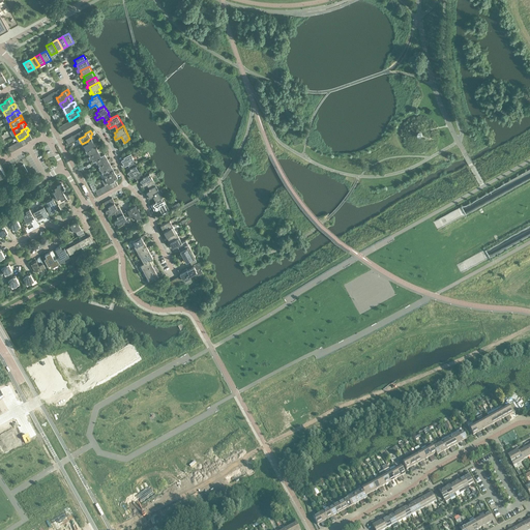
[(94,144),(93,141),(95,140),(93,137),(91,138),(88,140),(88,141),(82,144),(85,150),(91,147),(91,146),(94,144)]
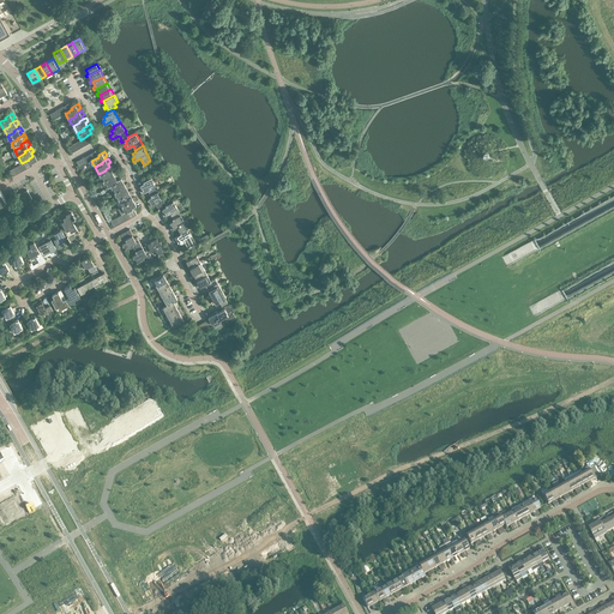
[(113,173),(112,170),(114,169),(112,164),(109,167),(106,169),(106,170),(98,174),(103,181),(109,178),(109,175),(113,173)]
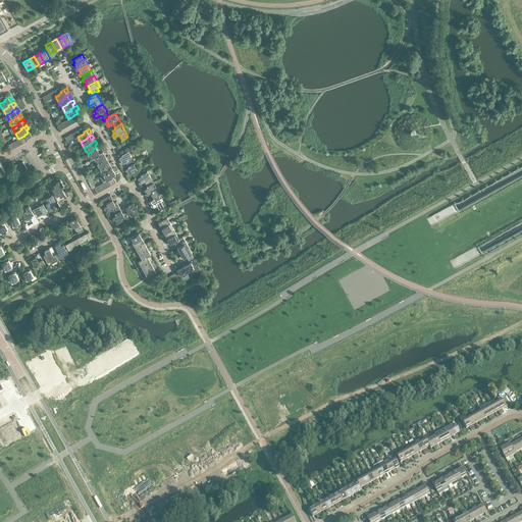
[(100,153),(98,151),(100,149),(99,146),(96,147),(93,149),(93,151),(88,154),(91,160),(94,158),(97,156),(96,155),(100,153)]
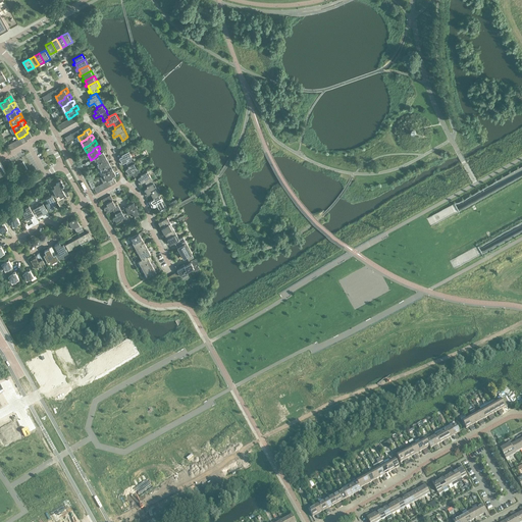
[(106,157),(105,155),(107,153),(105,150),(100,153),(96,155),(97,156),(94,158),(97,163),(103,160),(103,159),(106,157)]
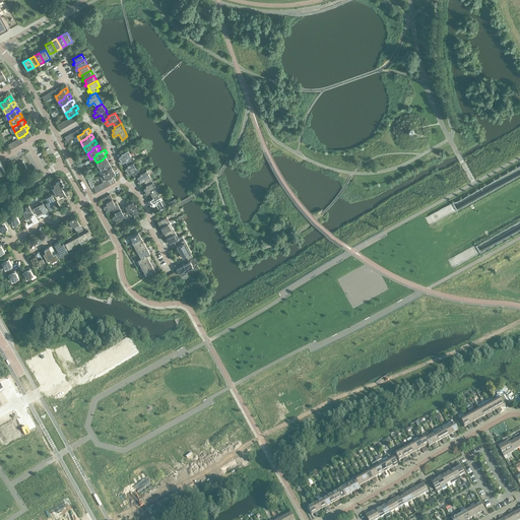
[(134,161),(128,150),(121,153),(122,155),(119,156),(121,159),(118,160),(120,164),(126,160),(128,165),(134,161)]
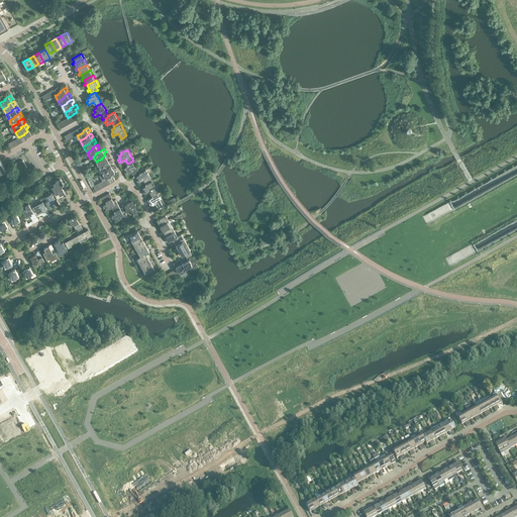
[(108,162),(107,159),(109,158),(107,154),(105,156),(102,158),(102,159),(96,162),(100,168),(105,165),(105,164),(108,162)]
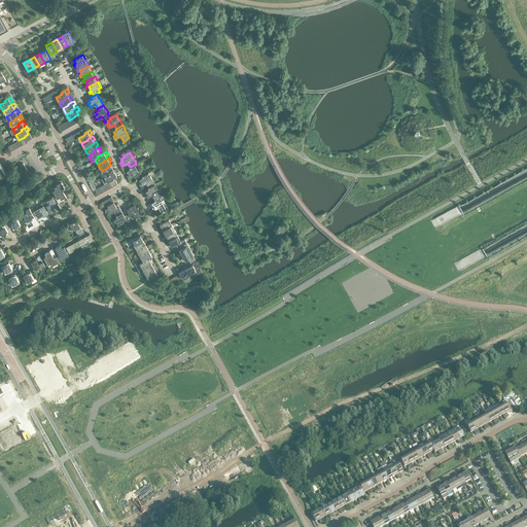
[(28,171),(24,163),(20,165),(16,167),(21,174),(28,171)]
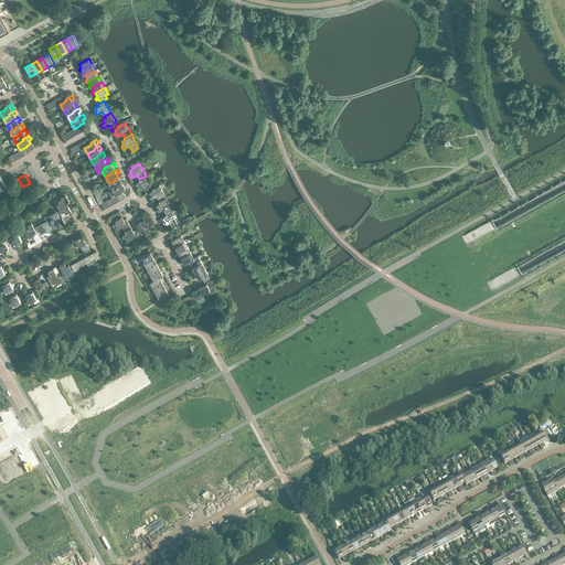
[(121,182),(120,180),(123,179),(120,174),(118,177),(115,179),(115,180),(109,183),(113,190),(118,185),(118,184),(121,182)]
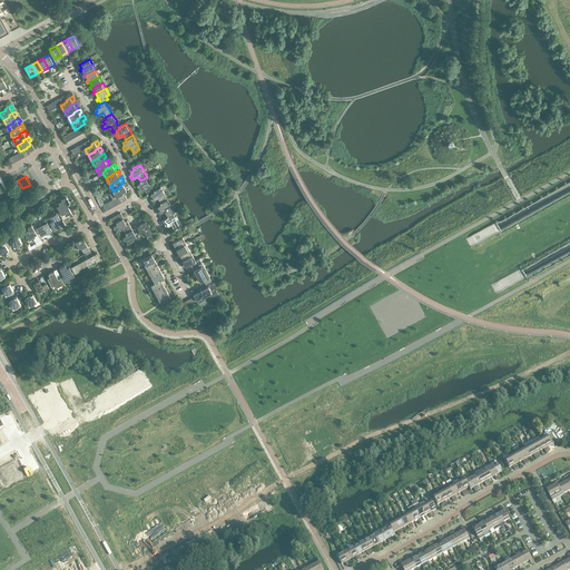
[(155,192),(155,190),(147,177),(140,180),(139,180),(140,183),(137,184),(139,187),(137,189),(139,193),(145,189),(147,193),(147,194),(148,196),(151,194),(155,192)]
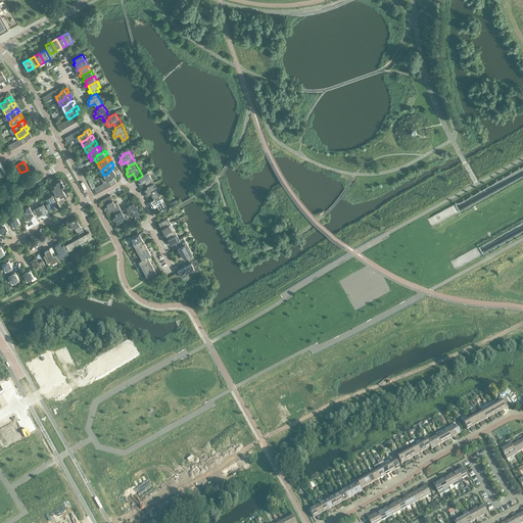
[(116,175),(114,173),(116,171),(115,168),(112,169),(109,171),(109,172),(104,176),(107,181),(108,181),(110,179),(113,178),(112,177),(116,175)]
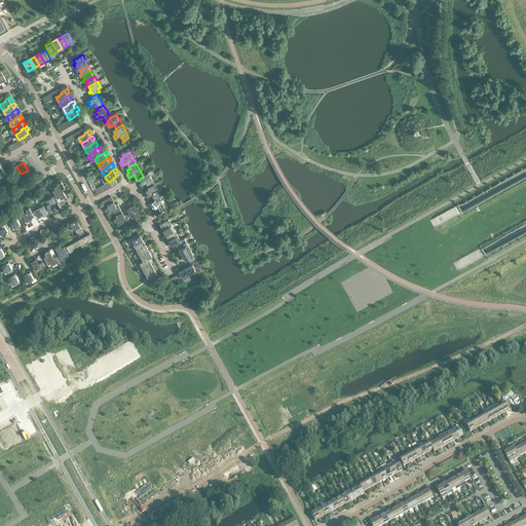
[(154,183),(148,172),(143,176),(143,177),(140,179),(141,182),(139,183),(140,186),(146,183),(148,187),(154,183)]
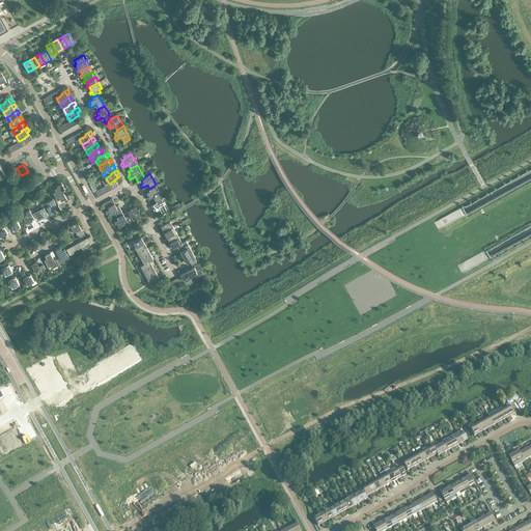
[(64,194),(62,191),(64,189),(62,184),(54,188),(56,191),(53,192),(55,194),(53,195),(54,197),(55,200),(56,200),(60,198),(61,200),(63,199),(65,201),(67,200),(65,195),(64,194)]
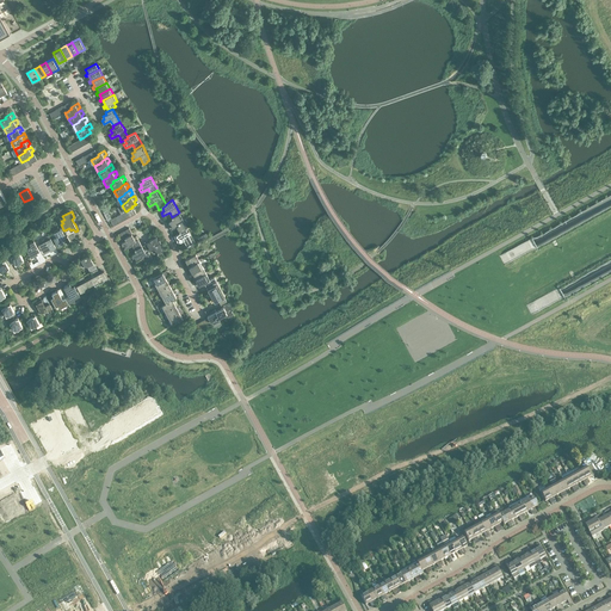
[(187,227),(179,213),(172,217),(173,220),(170,221),(171,224),(168,226),(171,229),(178,226),(180,230),(187,227)]
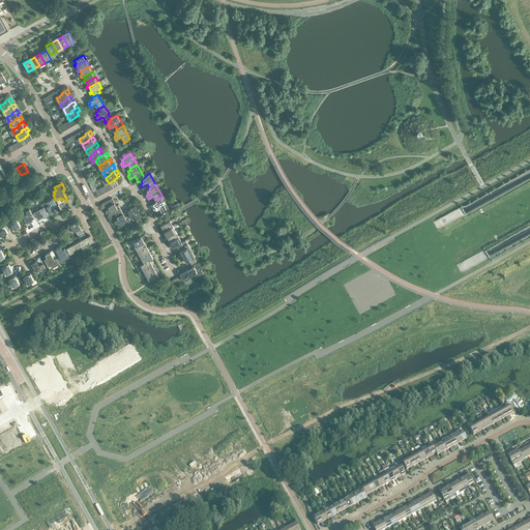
[(57,206),(54,201),(55,200),(54,197),(47,201),(49,205),(47,206),(51,213),(56,211),(55,209),(57,209),(58,212),(61,210),(58,205),(57,206)]
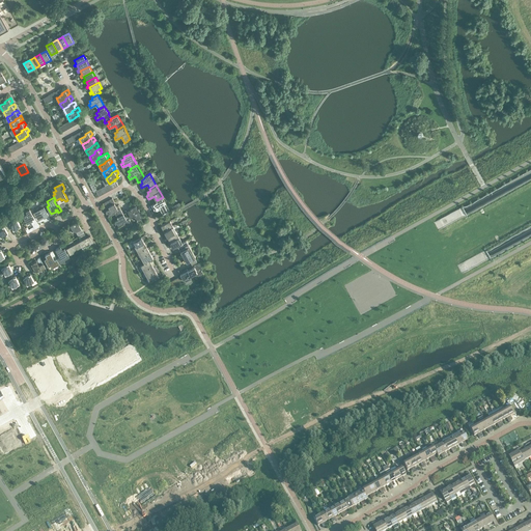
[(169,210),(163,197),(157,200),(156,200),(157,202),(154,204),(156,207),(152,208),(155,212),(161,208),(163,213),(164,215),(167,213),(167,212),(169,210)]
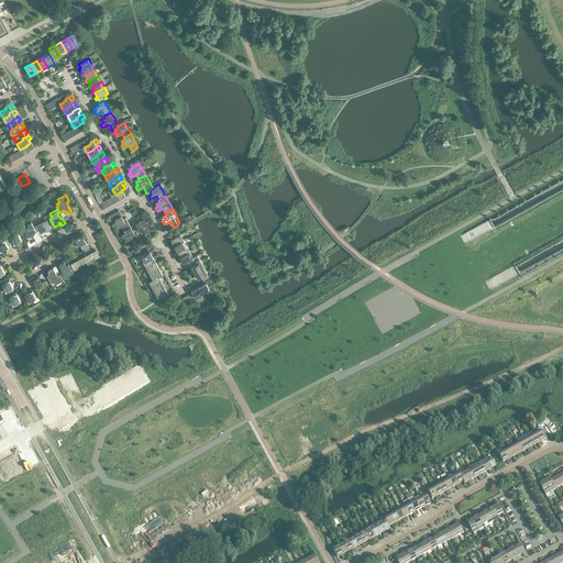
[(131,227),(125,218),(123,219),(121,216),(120,217),(117,219),(114,220),(116,221),(112,223),(116,229),(121,227),(120,225),(121,224),(124,230),(131,227)]
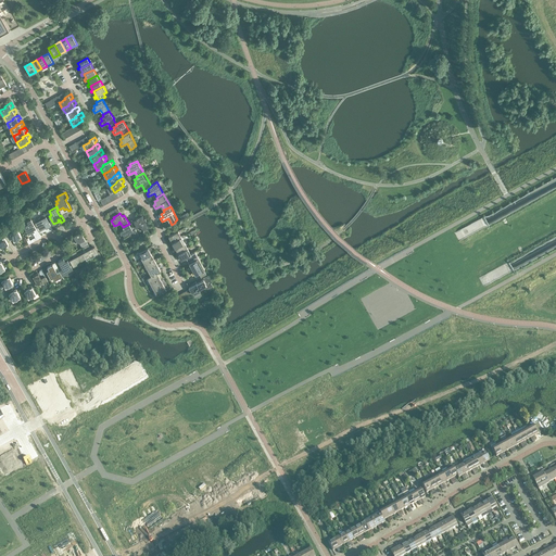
[(51,225),(45,214),(42,215),(43,217),(39,219),(38,217),(34,219),(36,223),(34,224),(35,226),(38,225),(40,230),(46,227),(46,228),(51,225)]
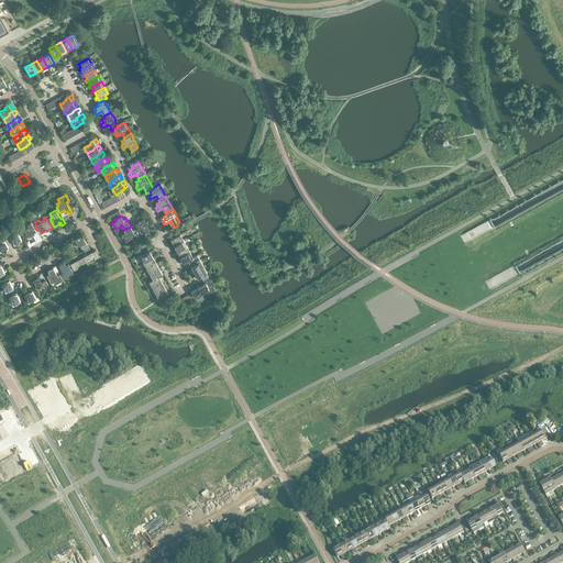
[(152,230),(148,225),(150,225),(145,217),(138,221),(139,222),(133,225),(134,229),(136,232),(143,229),(145,233),(144,233),(145,235),(150,233),(150,232),(152,230)]
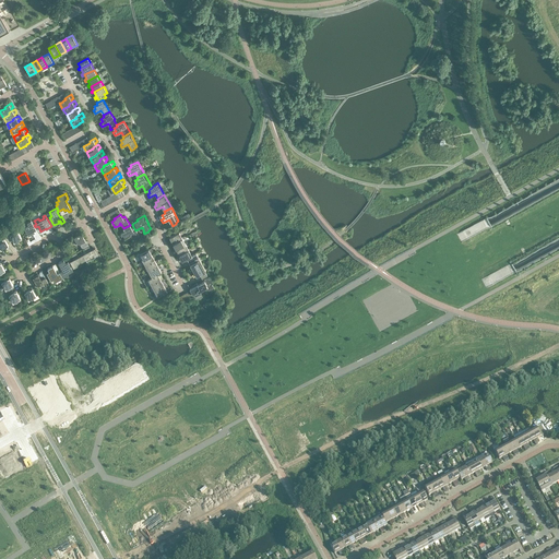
[(36,229),(35,227),(34,225),(32,221),(27,223),(28,225),(24,227),(28,236),(33,234),(35,238),(33,240),(31,241),(30,239),(26,240),(30,246),(42,238),(36,229)]
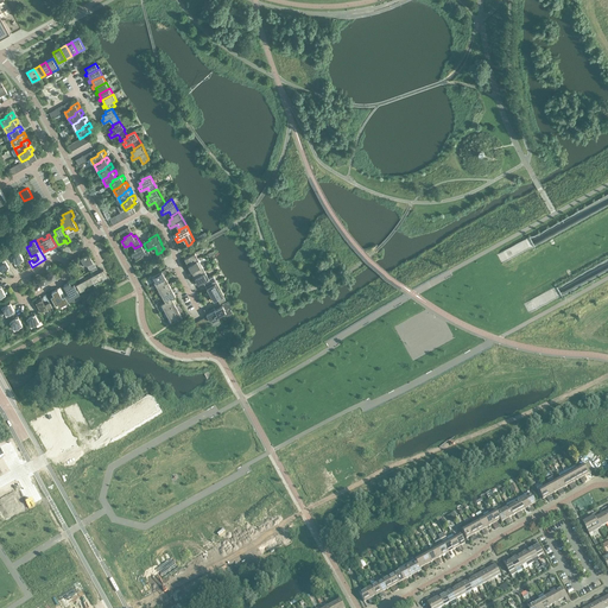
[(152,258),(147,251),(145,247),(143,248),(141,245),(134,248),(135,251),(131,253),(134,259),(140,257),(140,255),(141,254),(145,260),(144,260),(145,263),(150,260),(149,259),(152,258)]
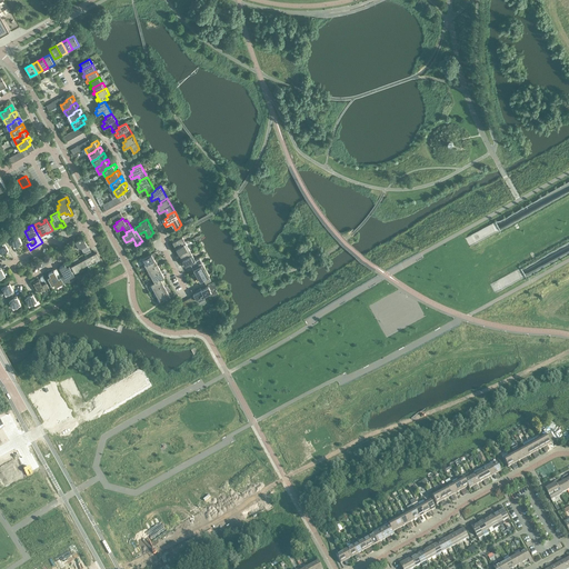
[(22,242),(20,238),(20,237),(20,236),(19,235),(18,235),(17,235),(16,235),(15,235),(15,236),(15,237),(10,239),(9,237),(7,239),(10,246),(13,243),(15,247),(17,246),(22,242)]
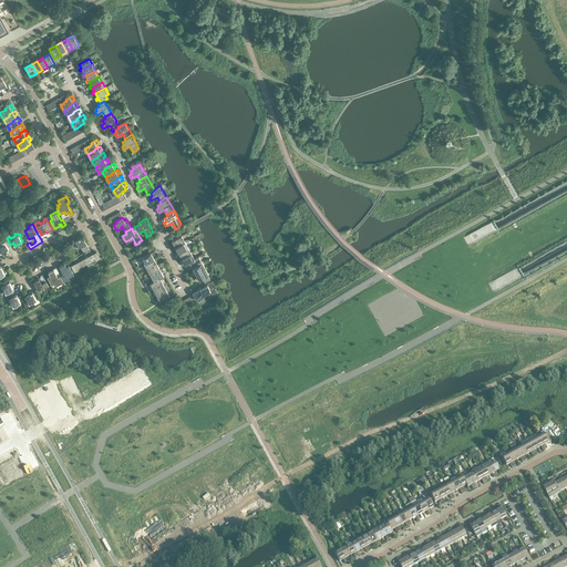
[(90,249),(86,244),(83,236),(73,241),(75,247),(79,246),(81,247),(84,253),(90,249)]
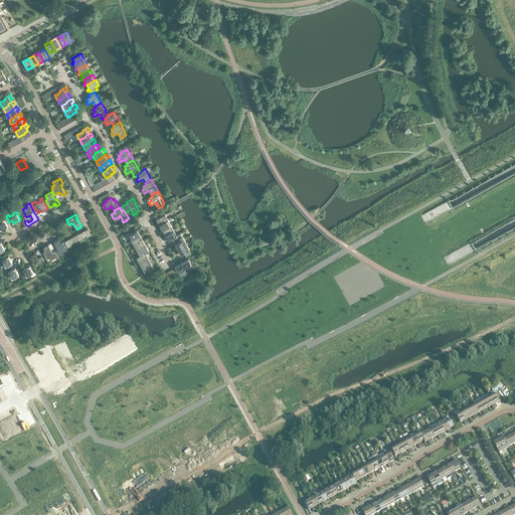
[(159,224),(168,219),(165,214),(156,219),(158,222),(156,223),(157,225),(159,224)]
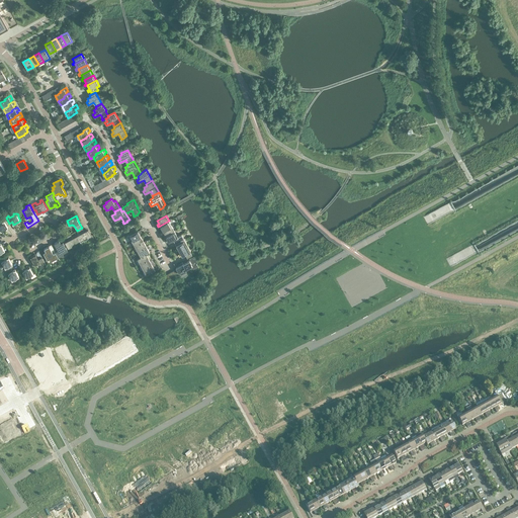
[(7,225),(9,224),(6,218),(3,219),(4,221),(0,223),(0,222),(0,229),(1,232),(8,228),(7,225)]
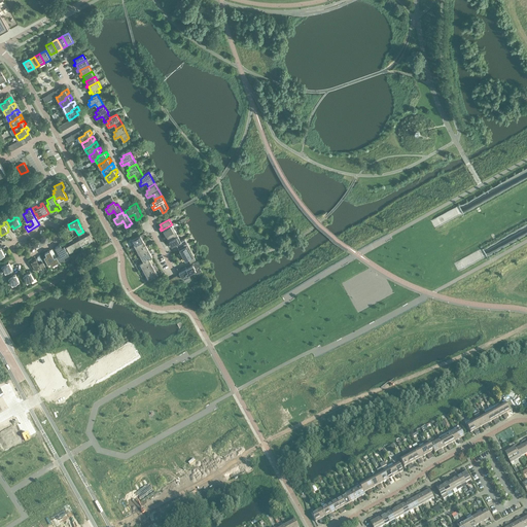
[(164,237),(166,235),(175,230),(172,224),(163,230),(165,233),(163,235),(164,237)]
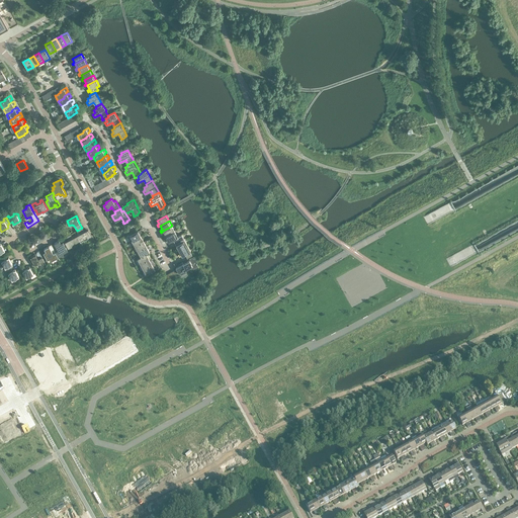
[(166,236),(175,232),(172,226),(163,231),(165,235),(163,236),(164,238),(166,236)]
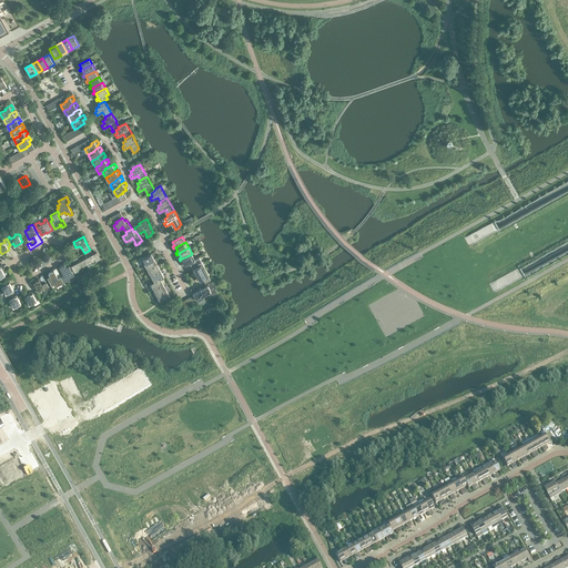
[(100,257),(97,252),(93,254),(90,250),(84,253),(82,254),(87,264),(88,266),(97,261),(97,260),(100,257)]
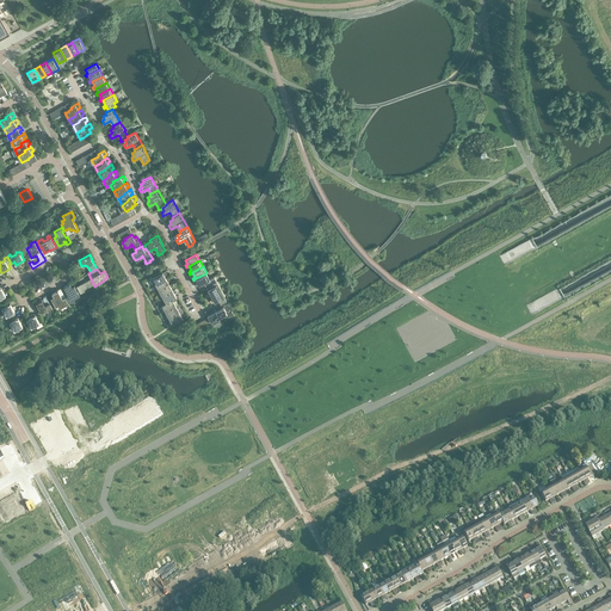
[(166,278),(164,275),(167,273),(166,271),(162,272),(152,278),(155,284),(166,278)]
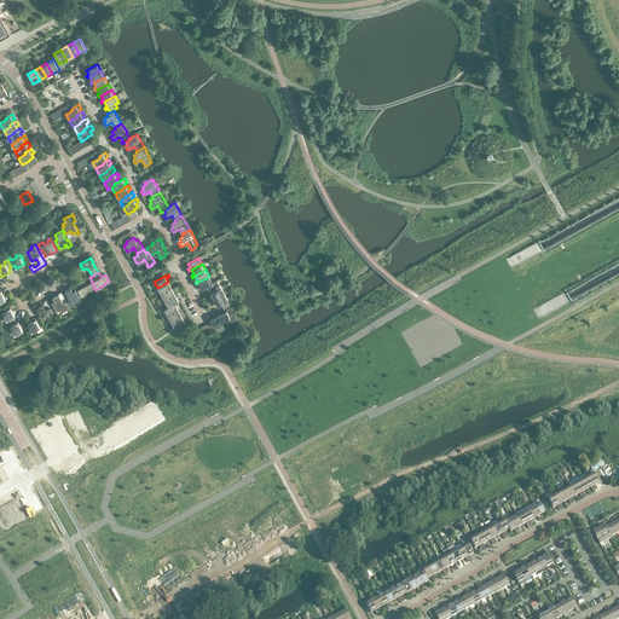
[(94,288),(90,277),(80,282),(82,287),(77,289),(79,291),(81,296),(86,294),(85,291),(90,289),(90,290),(94,288)]
